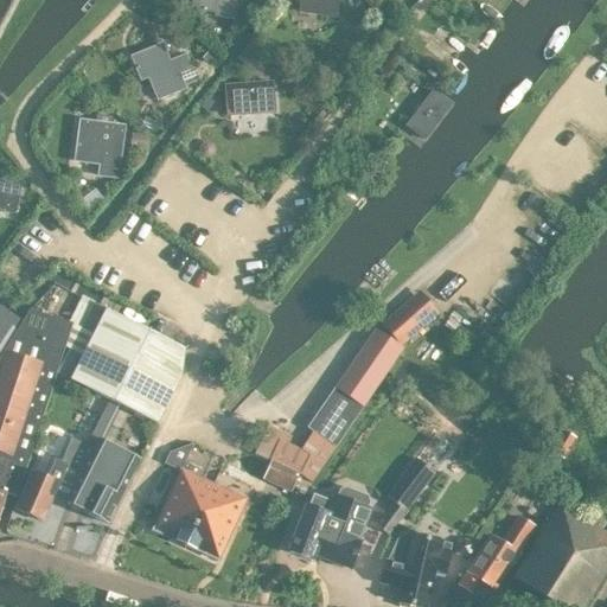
[(193,0),(192,8),(215,12),(215,17),(234,19),(236,0),(193,0)]
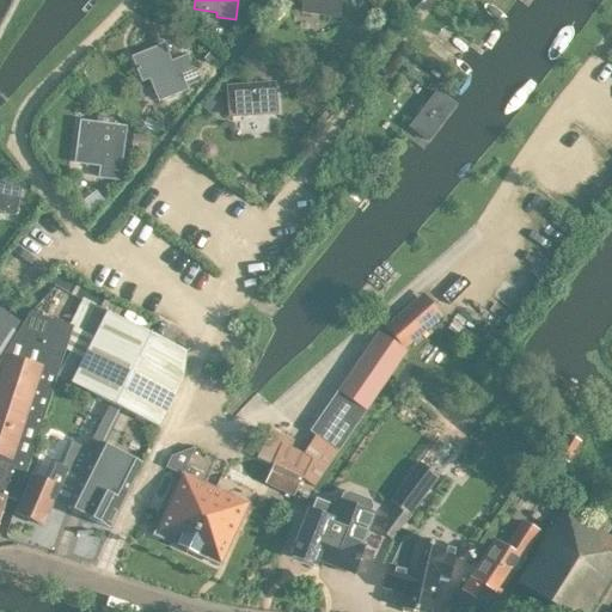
[(338,17),(340,12),(343,13),(346,4),(341,2),(341,0),(304,0),(303,12),(338,17)]
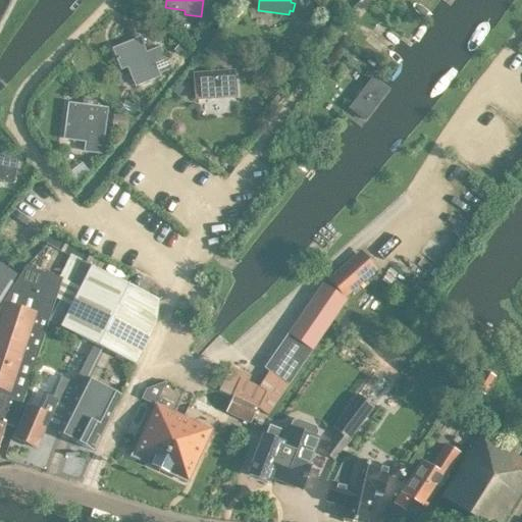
[(160,75),(157,69),(169,63),(166,57),(164,58),(159,46),(145,52),(138,37),(112,48),(121,67),(127,64),(134,80),(132,81),(135,87),(160,75)]
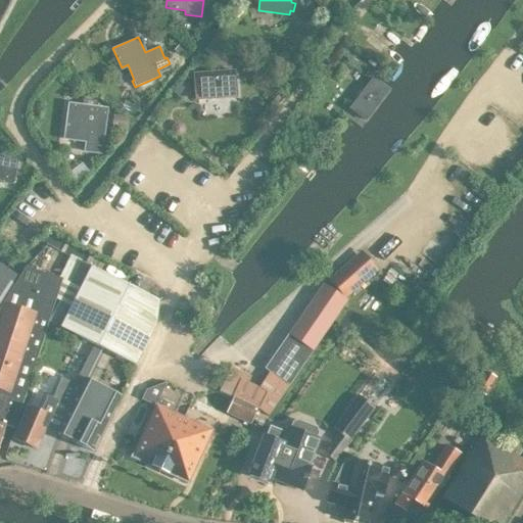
[(211,38),(203,49),(216,59),(225,48),(211,38)]
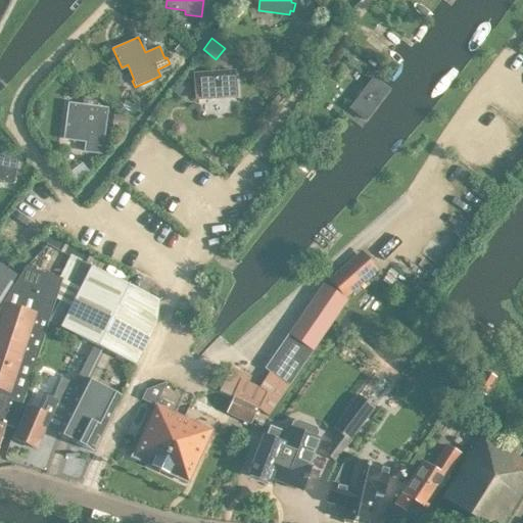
[(178,43),(172,50),(183,59),(189,52),(178,43)]
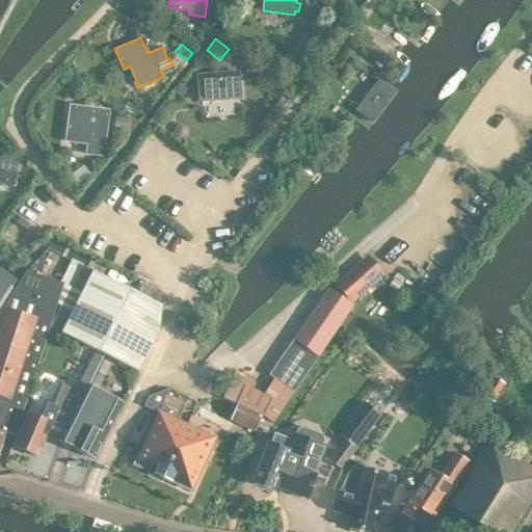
[(200,100),(239,98),(237,73),(197,75),(200,100)]
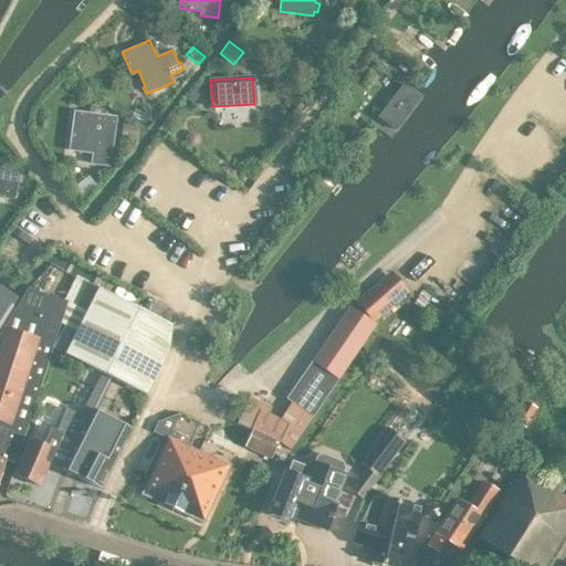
[(395,129),(422,95),(405,81),(377,116),(395,129)]
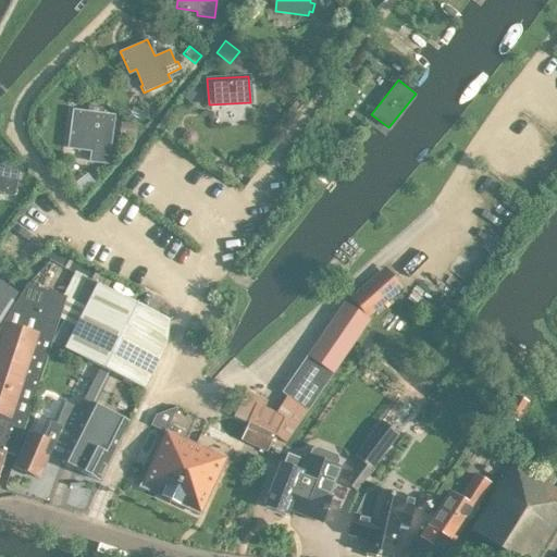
[(190,88),(183,98),(188,102),(196,94),(190,88)]
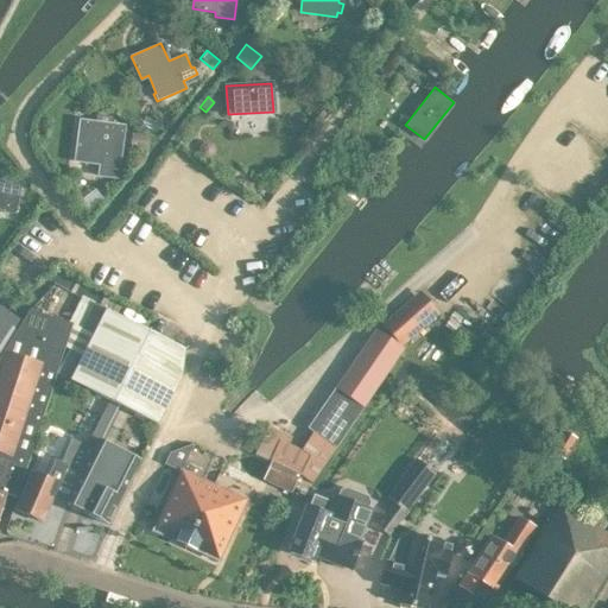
[(73,163),(99,166),(97,177),(118,179),(120,162),(119,162),(124,128),(77,122),(73,163)]
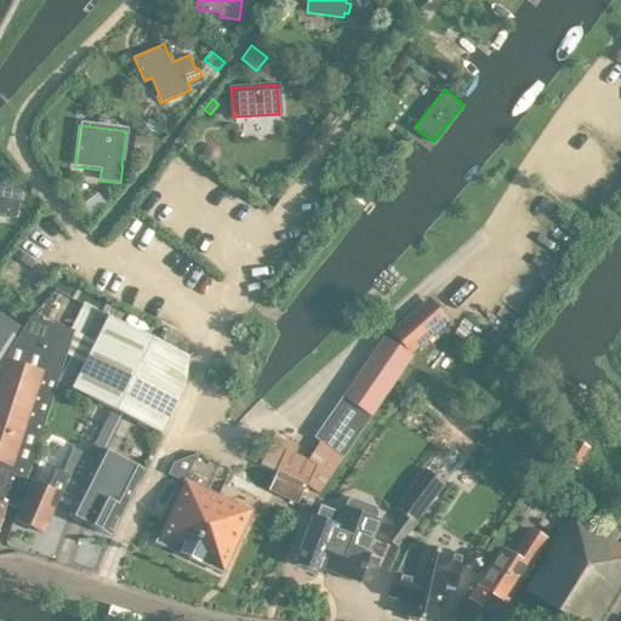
[(134,137),(132,149),(151,152),(152,138),(134,137)]
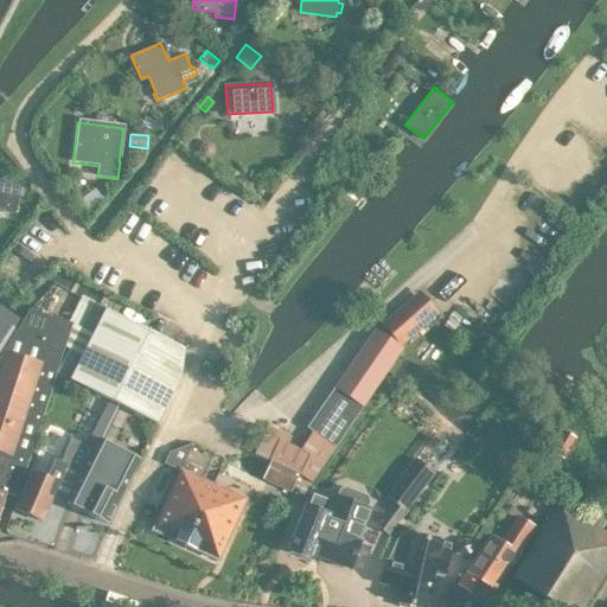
[(0,210),(14,213),(18,187),(0,184),(0,210)]
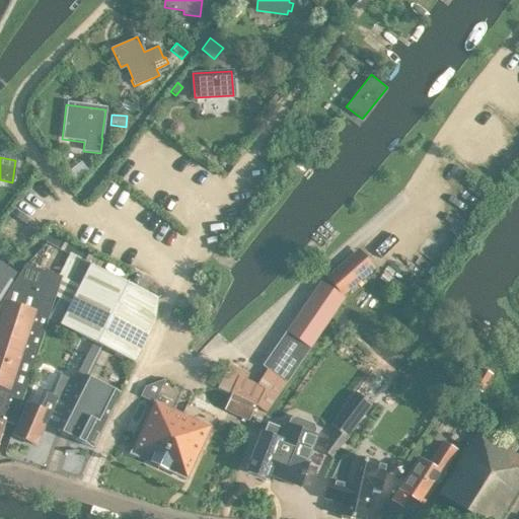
[(358,248),(326,276),(344,295),(375,268),(358,248)]
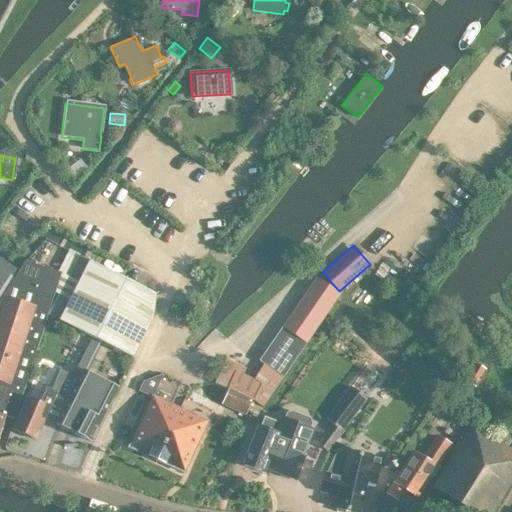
[(80,257),(76,264),(69,279),(77,283),(70,299),(60,295),(50,316),(93,338),(74,376),(74,377),(79,379),(58,420),(57,423),(92,441),(150,326),(149,326),(153,317),(155,295),(80,257)]
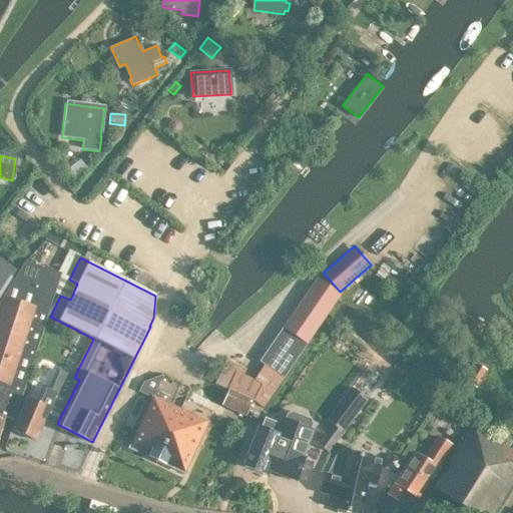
[(0,259),(0,299),(17,271),(0,259)]
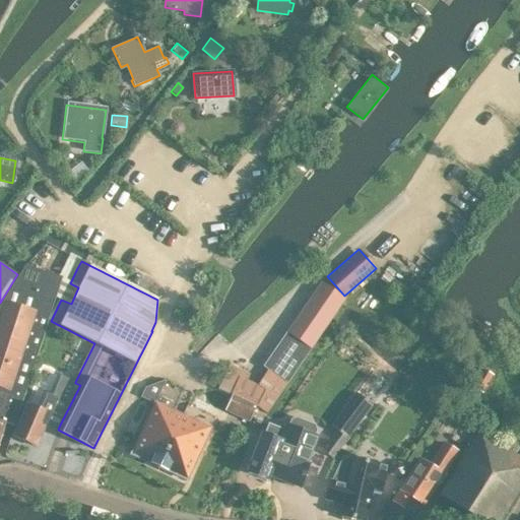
[(24,265),(18,274),(18,275),(17,274),(0,303),(0,436),(4,423),(13,427),(62,277),(24,265)]
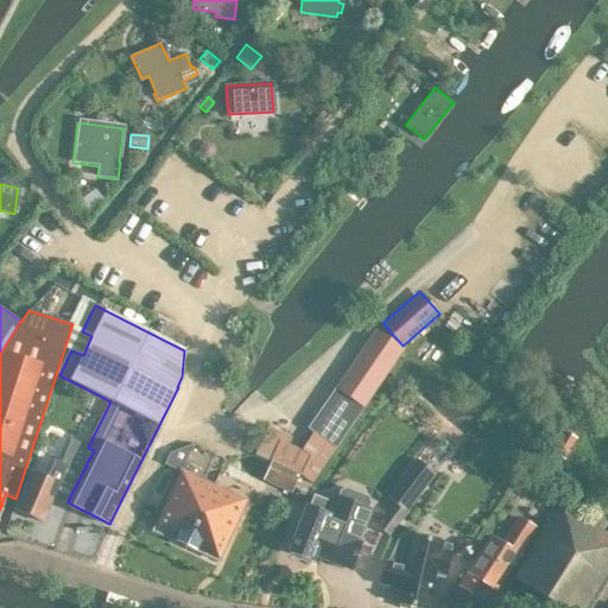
[(378,331),(310,429),(337,448),(405,350),(378,331)]
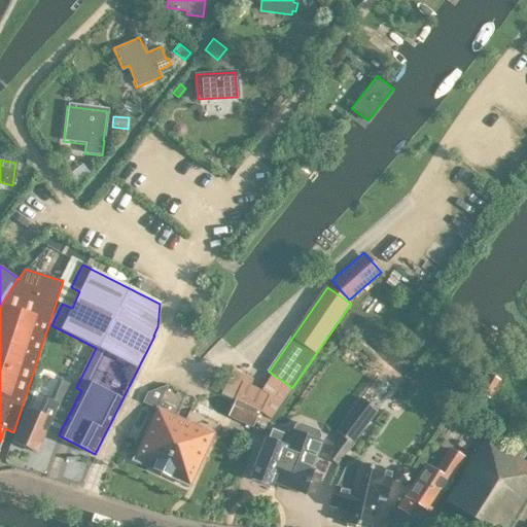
[(221,396),(236,402),(229,416),(253,427),(259,413),(272,418),(290,391),(272,375),(261,391),(249,385),(251,379),(233,371),(221,396)]
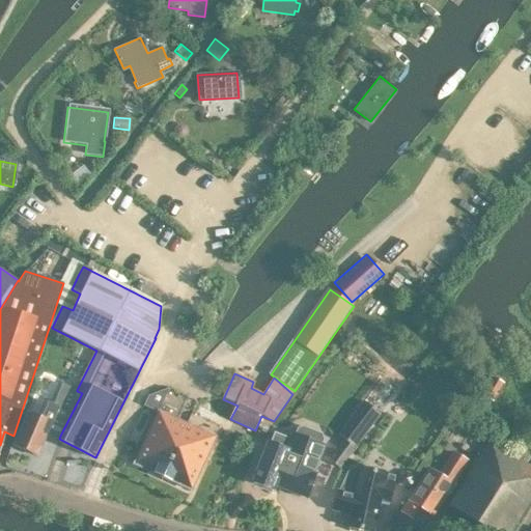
[(494,401),(504,384),(493,376),(481,394),(494,401)]
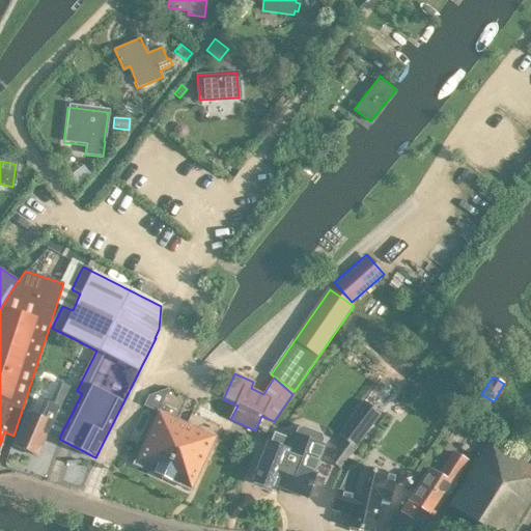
[(28,413),(14,446),(37,457),(49,430),(60,436),(82,393),(77,391),(77,390),(62,384),(53,406),(49,403),(42,419),(28,413)]
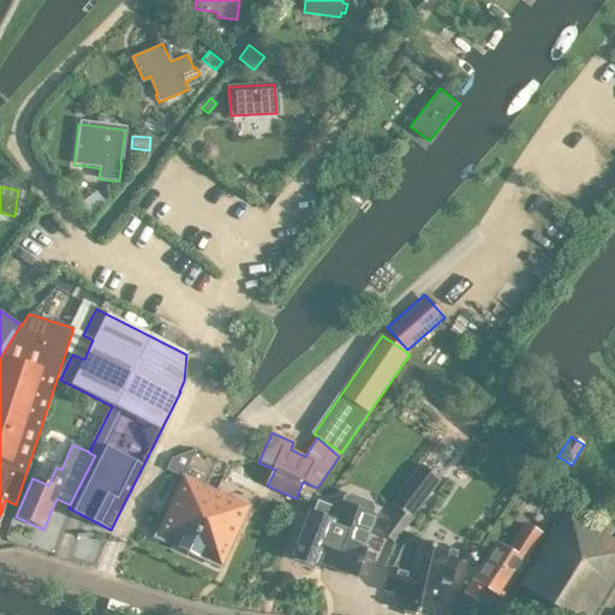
[(171,458),(166,467),(183,476),(184,473),(195,449),(193,449),(171,458)]
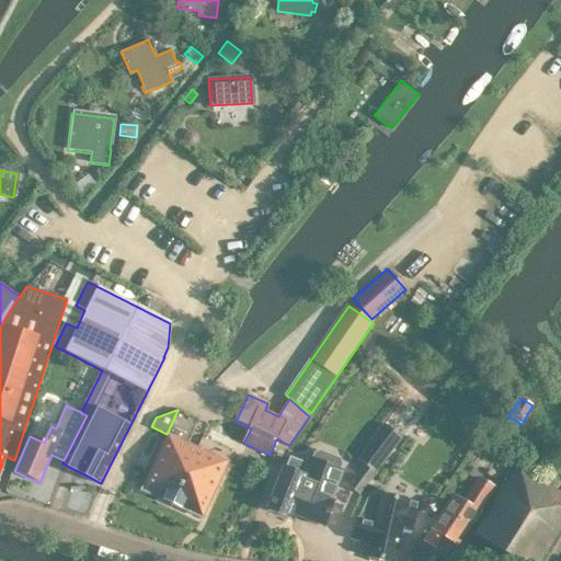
[(384,424),(357,459),(375,472),(402,437),(384,424)]
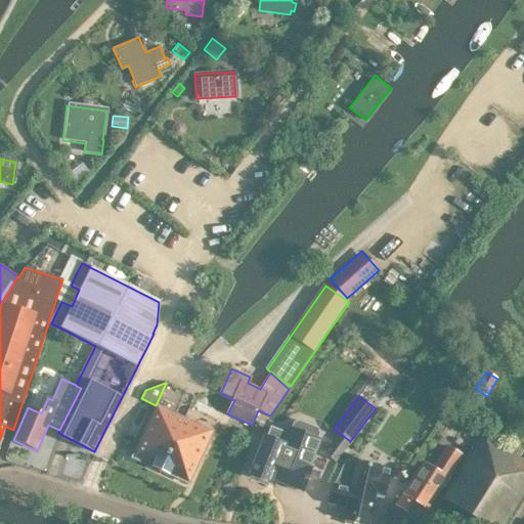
[(156,405),(130,457),(159,472),(184,417),(157,403),(156,405)]
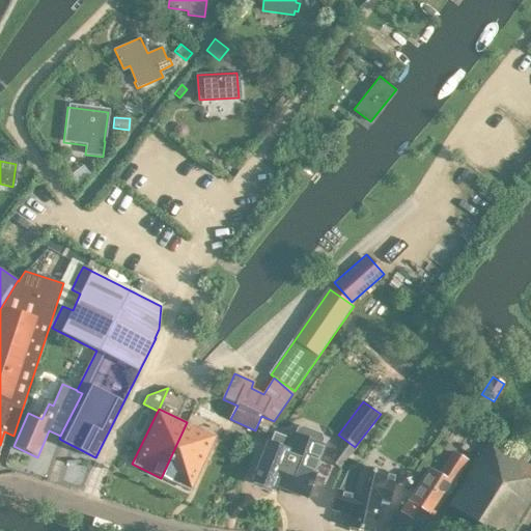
[(187,491),(214,436),(187,422),(161,478),(187,491)]
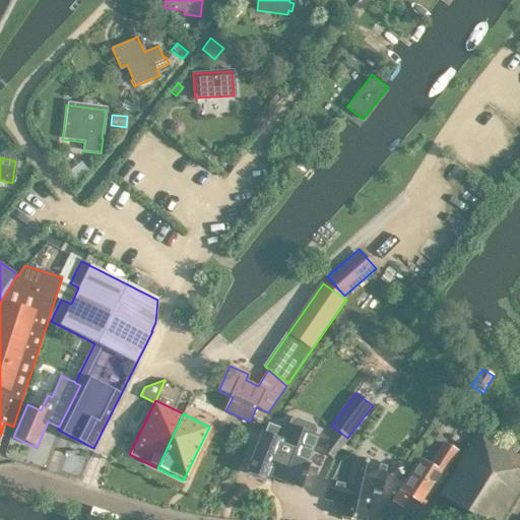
[(262,434),(248,472),(265,479),(268,473),(300,486),(309,464),(306,463),(316,436),(314,436),(316,430),(314,425),(294,417),(288,419),(283,432),(267,426),(264,435),(262,434)]
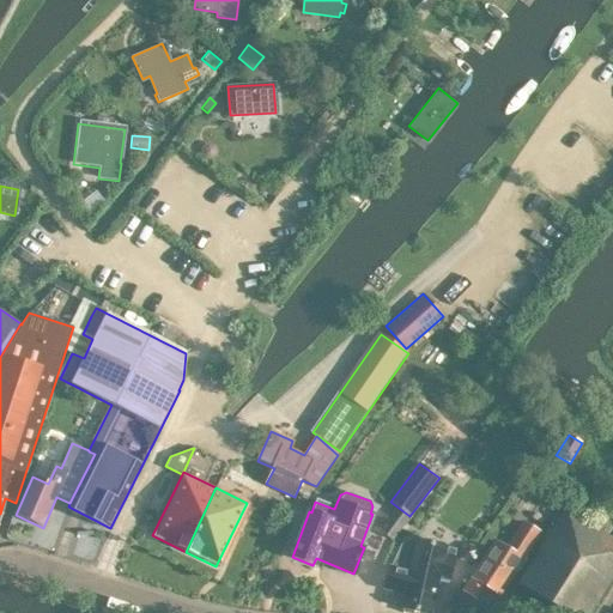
[(588,523),(565,510),(519,586),(563,612),(590,612),(612,578),(612,538),(608,535),(612,527),(612,499),(606,496),(588,523)]
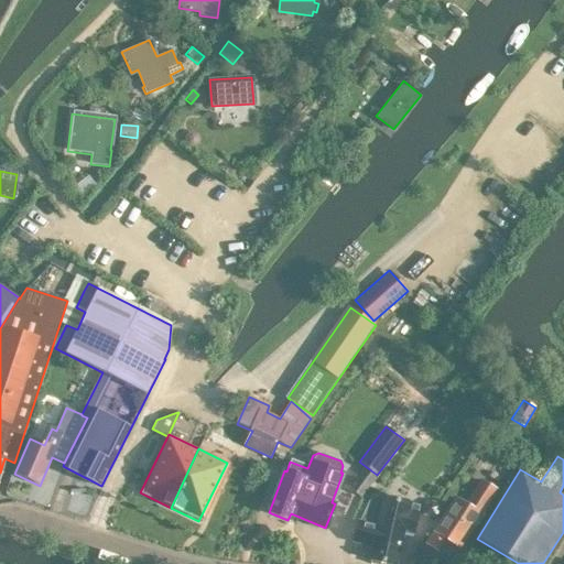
[(461,549),(495,492),(480,484),(466,507),(455,500),(429,544),(438,550),(445,539),(461,549)]
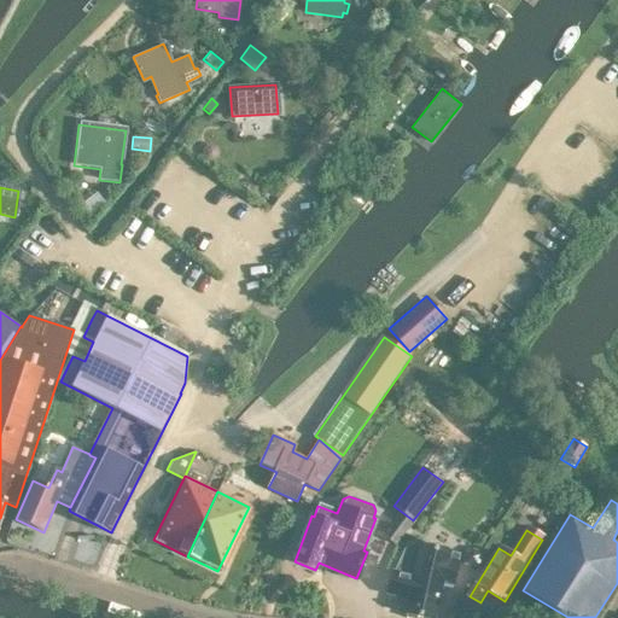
[(391,570),(385,593),(407,598),(403,613),(406,613),(406,617),(409,617),(415,617),(417,616),(426,617),(432,617),(442,583),(453,586),(458,563),(447,560),(449,551),(407,541),(394,571),(391,570)]
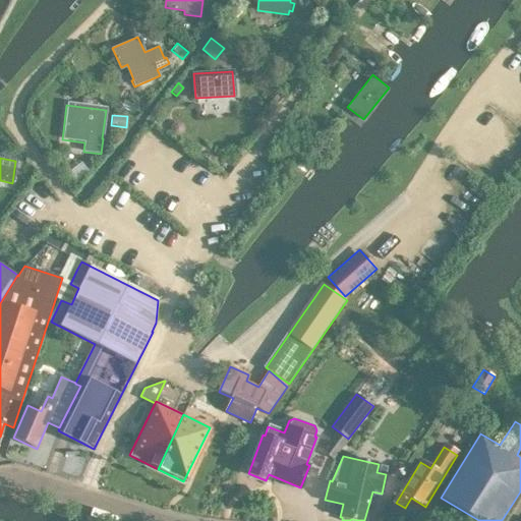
[(392,466),(390,475),(400,478),(408,466),(397,463),(392,466)]
